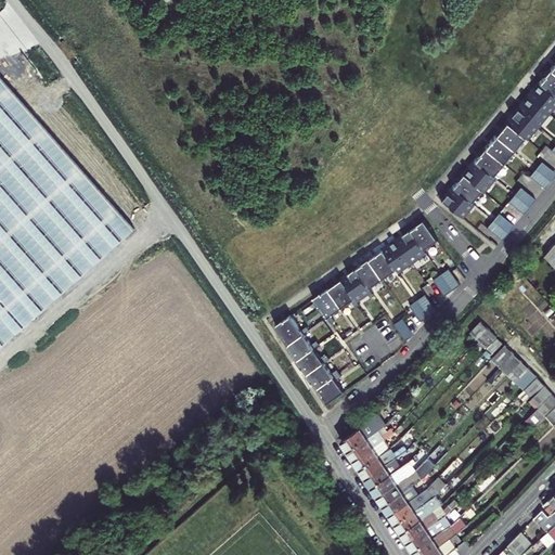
[(554,63),(550,69),(544,76),(544,77),(536,87),(517,110),(517,108),(511,115),(512,116),(485,149),(483,147),(478,155),(479,155),(463,175),(463,173),(456,181),(457,181),(447,194),(447,193),(440,201),(461,218),(473,204),(470,203),(481,190),(482,191),(494,178),(492,177),(525,138),(527,139),(554,104),(554,63)]
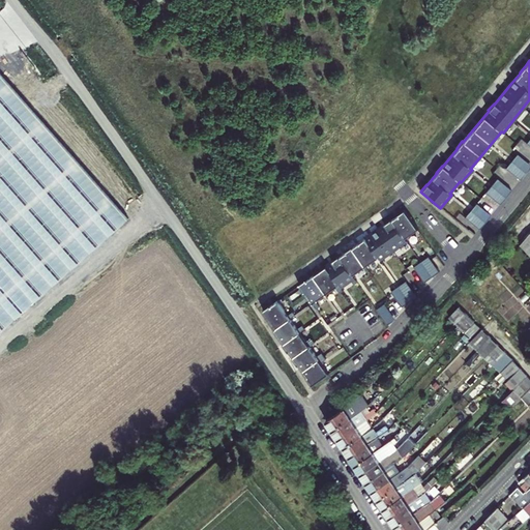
[(0,332),(129,221),(0,70),(0,332)]
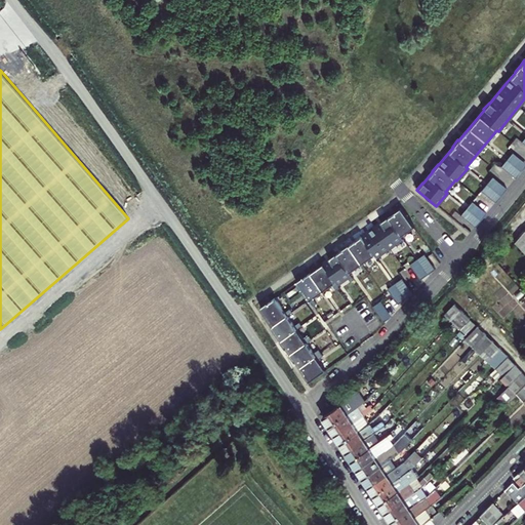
[(524,167),(524,163),(513,153),(501,166),(516,178),(524,167)]
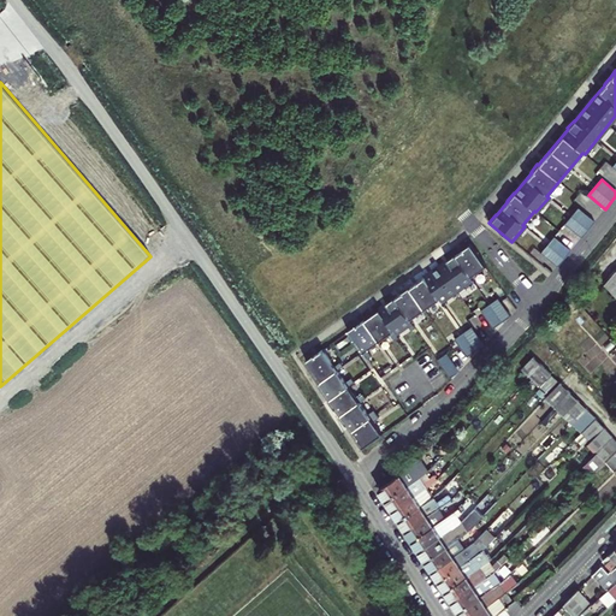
[(596,223),(578,208),(564,224),(581,238),(596,223)]
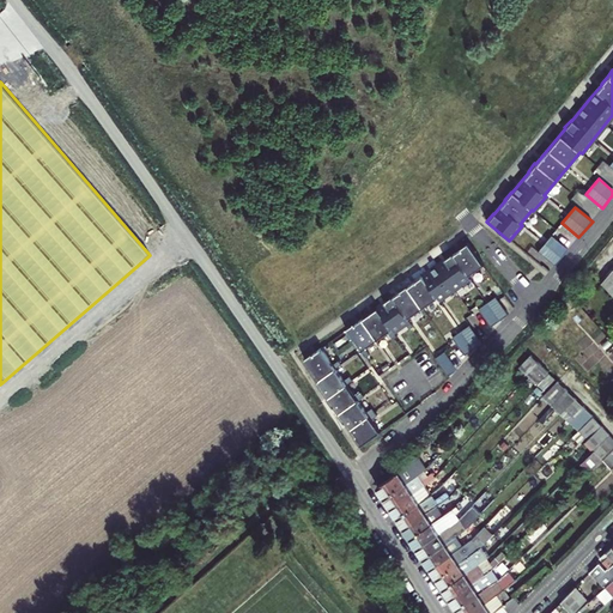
[(569,250),(551,236),(538,252),(556,266),(569,250)]
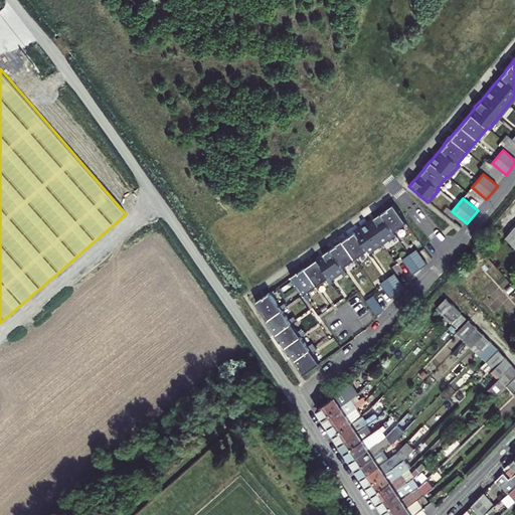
[(298,273),(291,278),(308,302),(311,299),(308,294),(327,281),(330,286),(334,284),(331,280),(341,273),(345,278),(348,276),(343,269),(368,251),(369,252),(395,234),(394,232),(407,223),(394,205),(387,210),(381,215),(381,214),(374,219),(343,242),(343,241),(336,245),(337,246),(331,250),(330,250),(324,254),(324,255),(299,274),(298,273)]
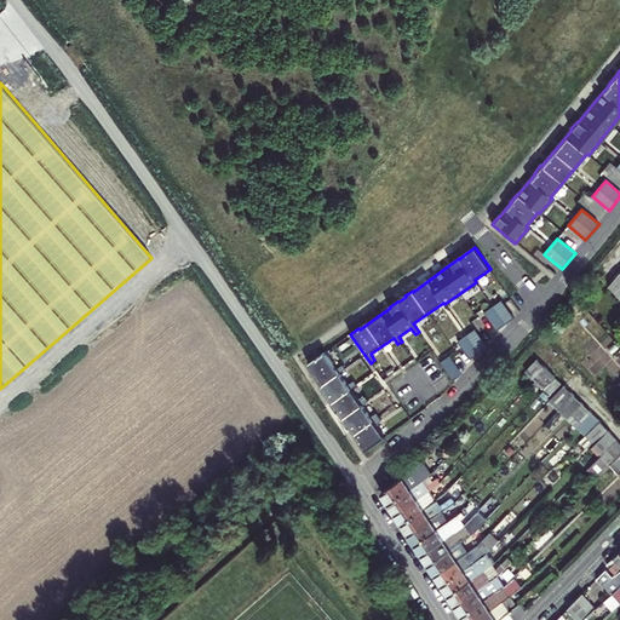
[(618,271),(606,286),(619,300),(619,273),(619,271),(618,271)]
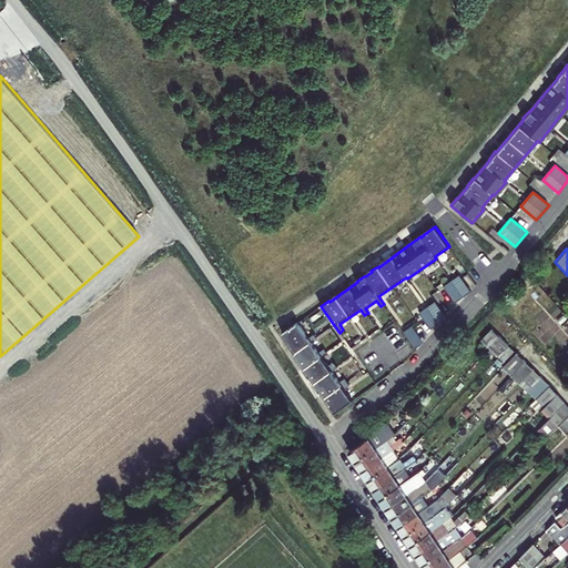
[(460,275),(444,286),(456,304),(472,293),(460,275)]
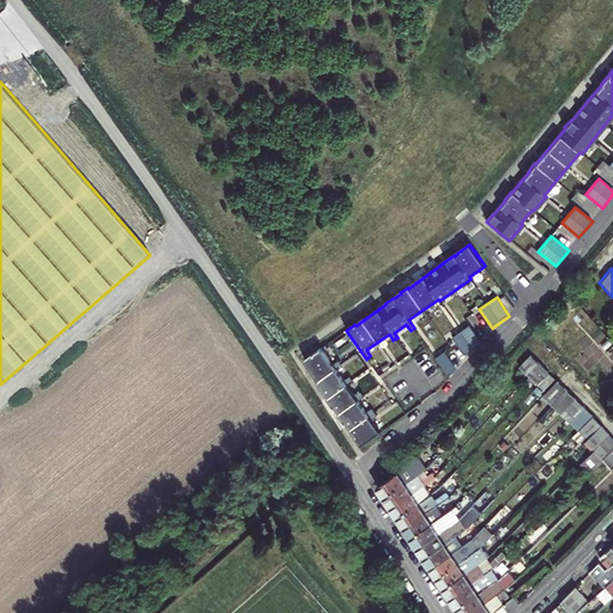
[(471,326),(453,338),(466,356),(483,344),(471,326)]
